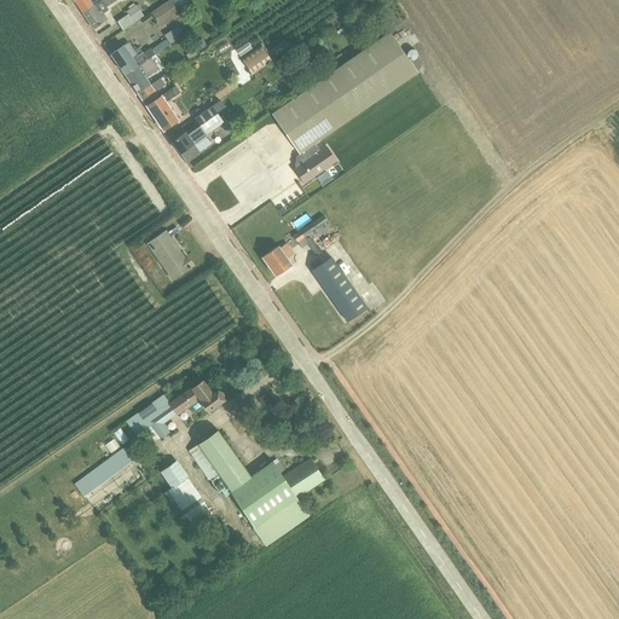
[(76,0),(74,1),(82,13),(103,0),(76,0)]
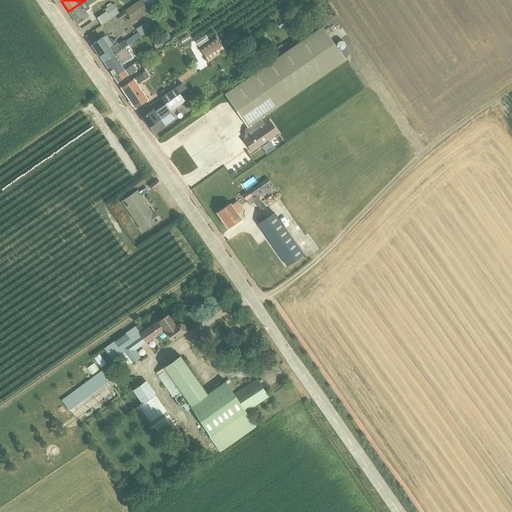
[(85,0),(68,11),(78,25),(90,17),(86,11),(90,9),(88,6),(97,0),(101,0),(85,0)]
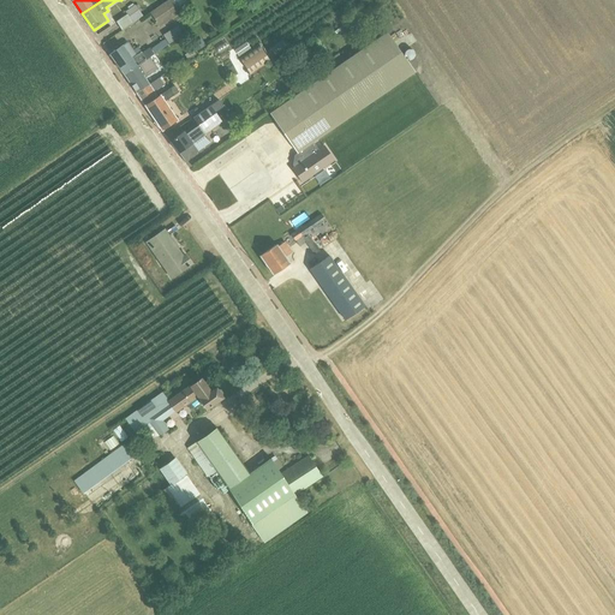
[(185,0),(169,0),(150,13),(160,27),(181,12),(179,7),(186,3),(185,0)]
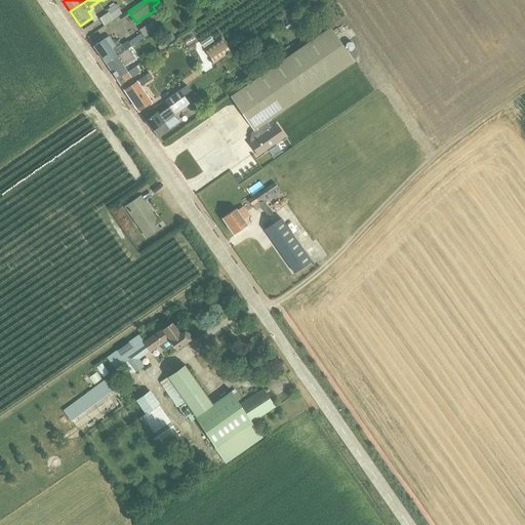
[(109,12),(99,18),(105,27),(122,15),(114,3),(110,6),(111,8),(108,10),(109,12)]
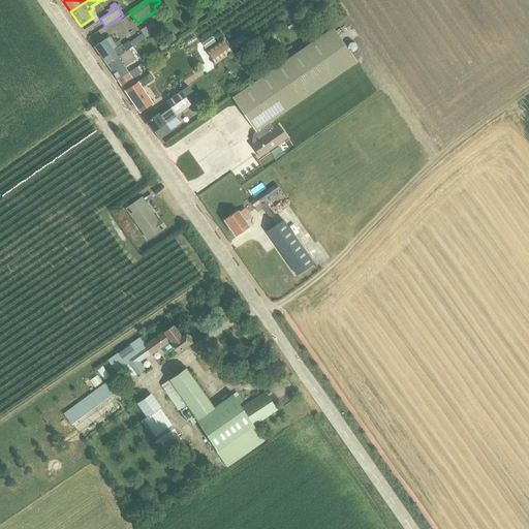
[(153,23),(141,30),(146,38),(158,30),(153,23)]
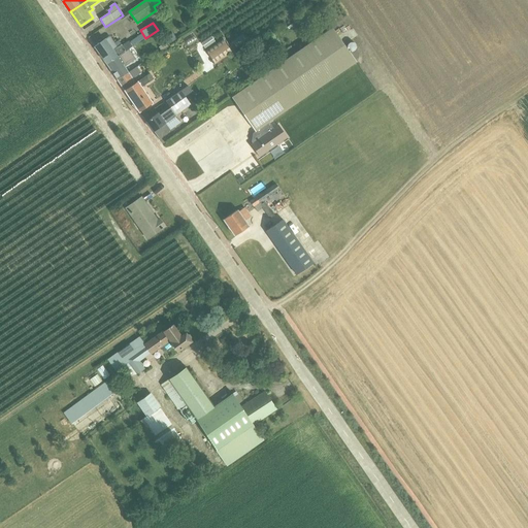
[(332,28),(232,97),(256,131),(253,134),(252,142),(253,143),(251,144),(260,158),(288,138),(279,126),(274,129),(269,123),(357,62),(332,28)]
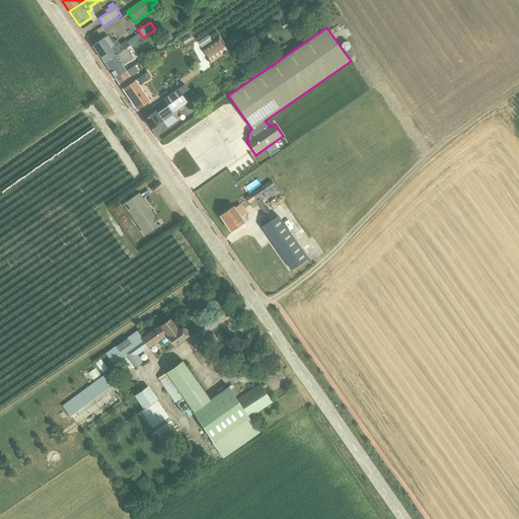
[(169,32),(162,38),(166,44),(173,40),(169,32)]
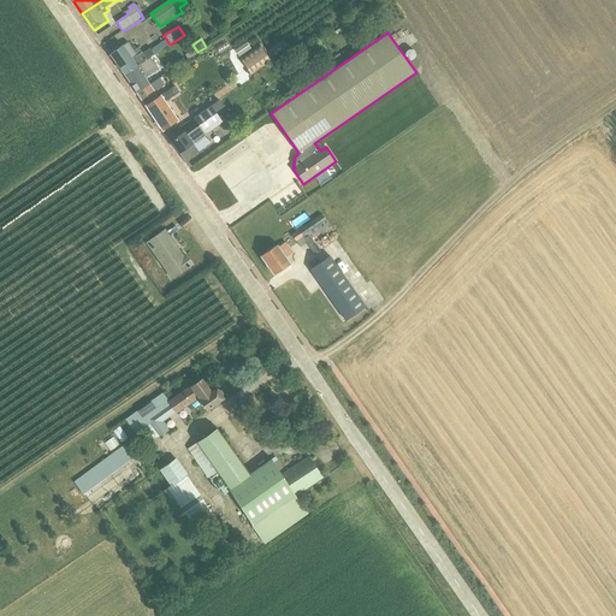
[(125,75),(150,58),(150,57),(169,45),(166,40),(152,49),(150,47),(142,53),(138,47),(134,51),(129,43),(111,55),(125,75)]
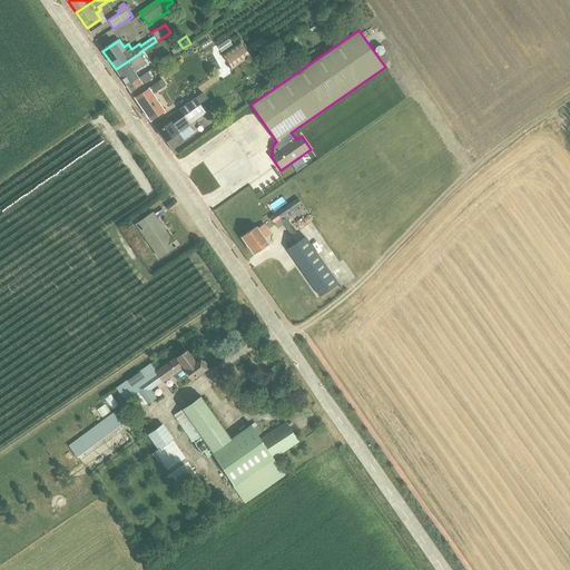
[(262,37),(251,45),(255,51),(266,43),(262,37)]
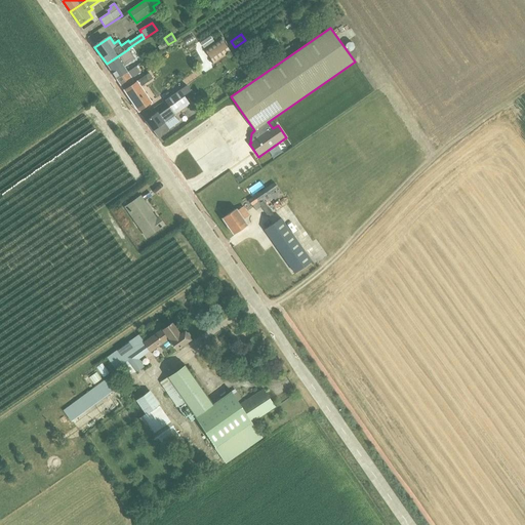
[(200,48),(210,40),(206,35),(196,42),(200,48)]
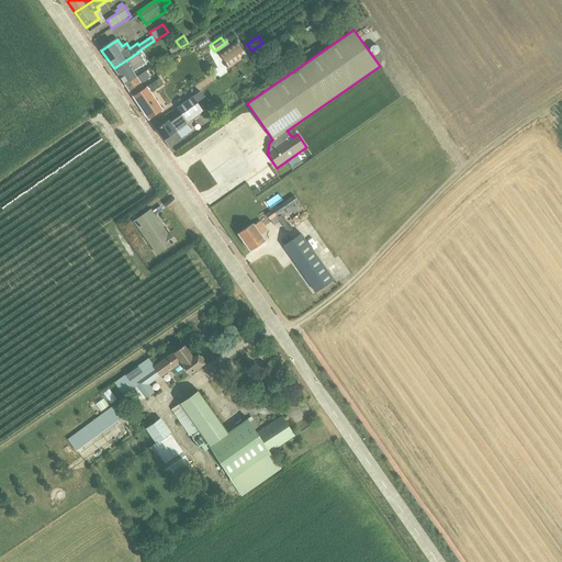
[(237,41),(218,53),(228,68),(247,56),(237,41)]
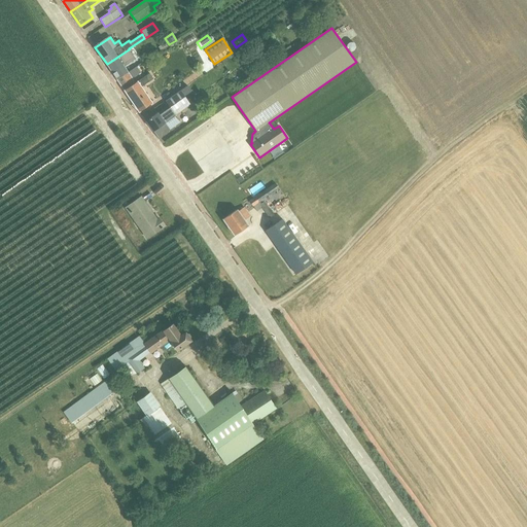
[(129,49),(107,64),(117,80),(129,72),(125,67),(136,60),(129,49)]
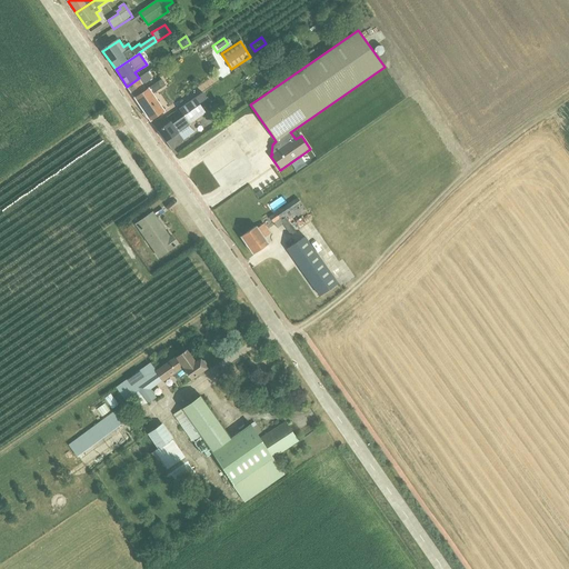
[(139,78),(127,87),(150,121),(165,111),(153,93),(166,86),(161,79),(147,90),(142,83),(151,78),(148,72),(139,78)]
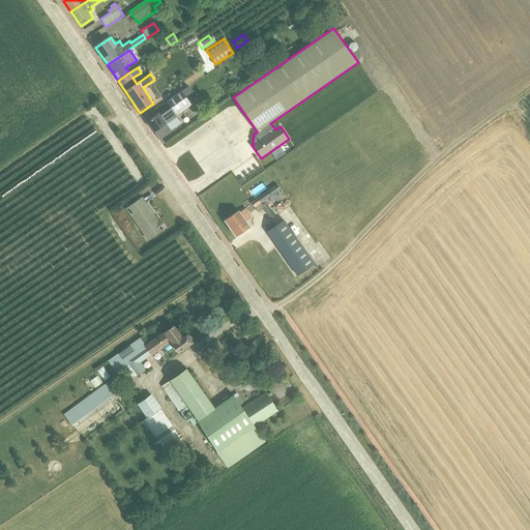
[(170,107),(158,114),(147,122),(159,140),(171,131),(167,124),(177,117),(176,115),(190,104),(181,91),(167,101),(170,107)]
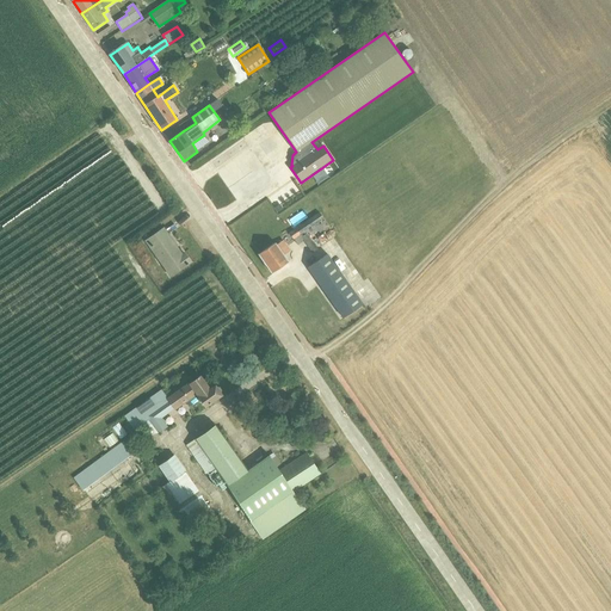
[(196,123),(192,117),(179,127),(183,131),(196,123)]
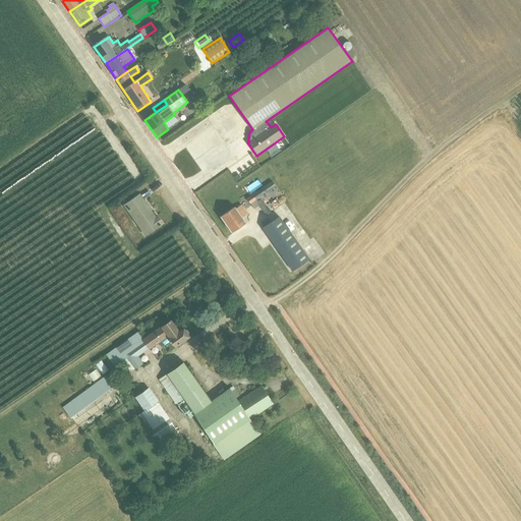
[(273,181),(247,199),(254,210),(259,207),(267,217),(272,213),(267,206),(272,203),(270,200),(281,193),(273,181)]
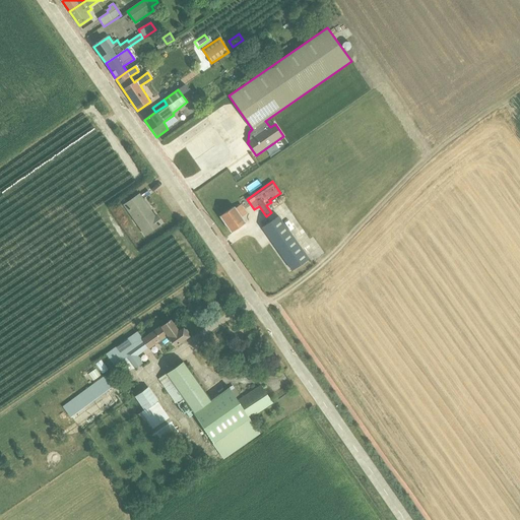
[(139,195),(124,206),(144,237),(160,225),(160,224),(163,223),(157,216),(154,218),(151,214),(152,213),(139,195)]
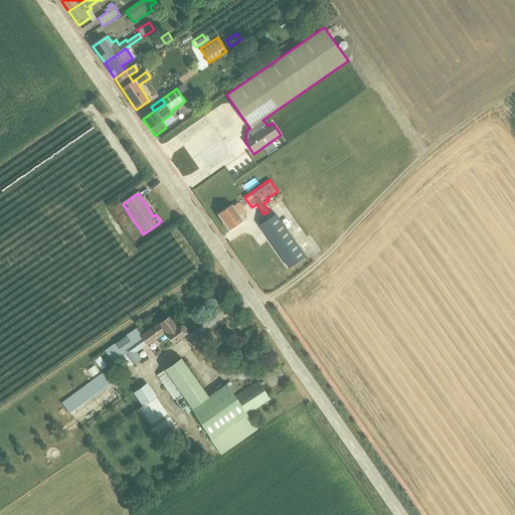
[(232,205),(218,215),(229,230),(243,221),(239,215),(245,212),(238,202),(233,206),(232,205)]
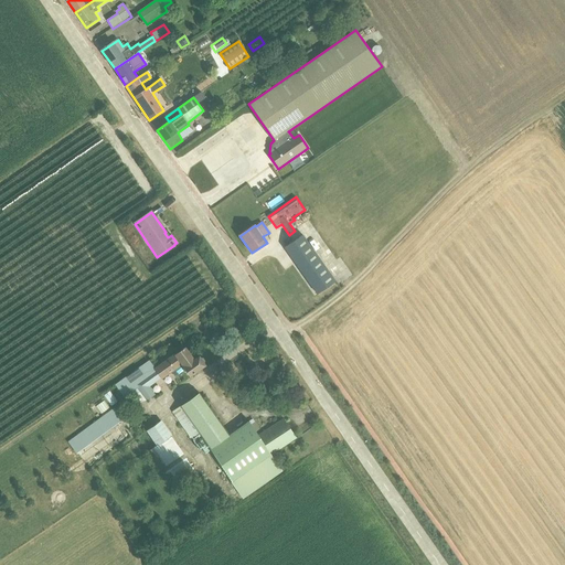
[(304,235),(285,248),(318,295),(336,281),(304,235)]
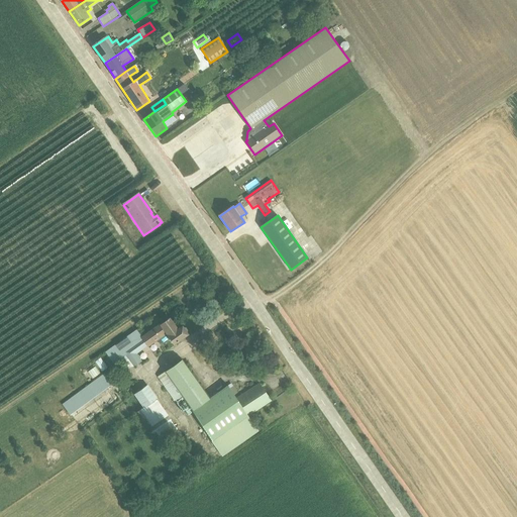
[(135,330),(106,351),(115,364),(118,362),(126,372),(141,362),(137,354),(146,346),(148,348),(158,341),(162,346),(171,339),(175,345),(189,334),(182,325),(178,329),(170,319),(140,337),(135,330)]
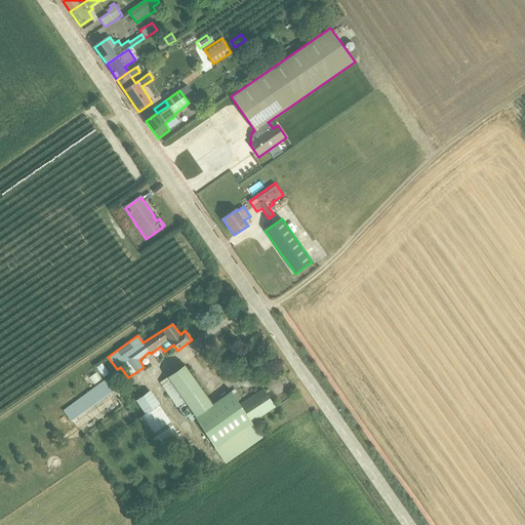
[(103,364),(97,367),(104,377),(109,374),(103,364)]
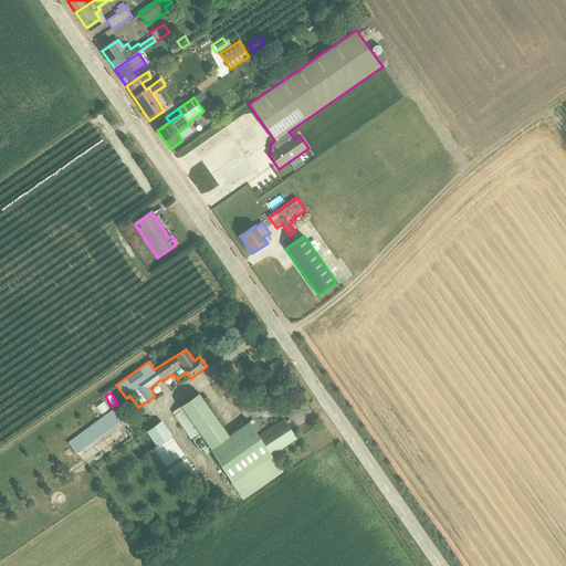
[(200,394),(173,412),(191,440),(200,433),(243,500),(283,473),(272,456),(297,439),(285,420),(260,437),(257,433),(260,430),(253,420),(229,436),(200,394)]
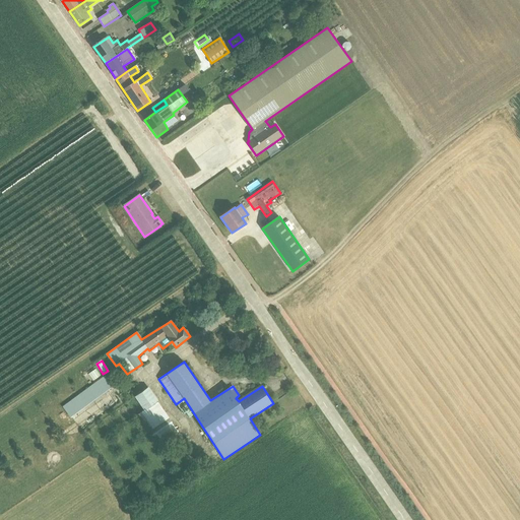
[(84,372),(87,380),(98,376),(93,368),(84,372)]
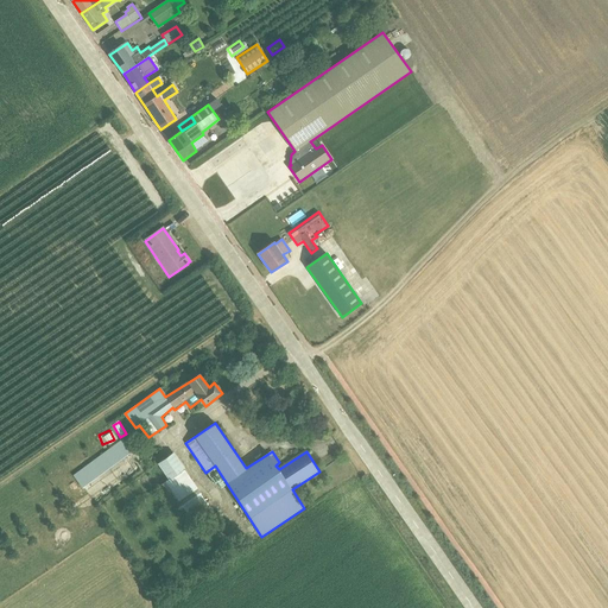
[(121,441),(75,475),(83,488),(131,453),(121,441)]
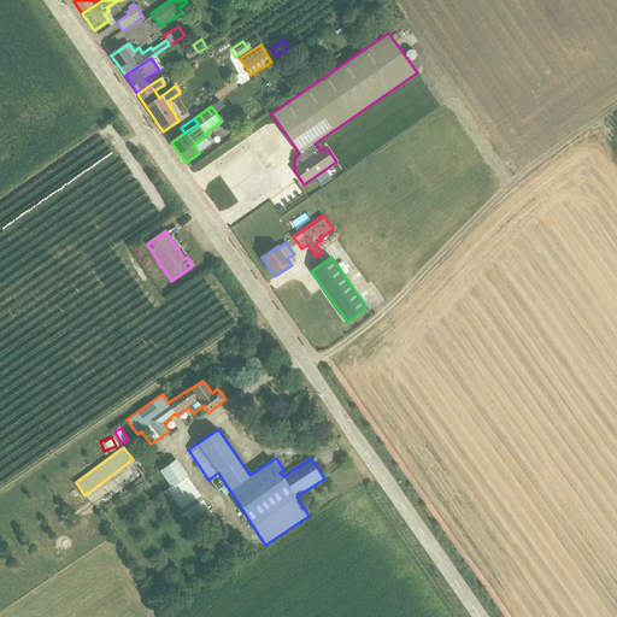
[(177,459),(159,471),(171,487),(162,494),(180,519),(186,515),(197,530),(216,517),(187,477),(188,476),(177,459)]
